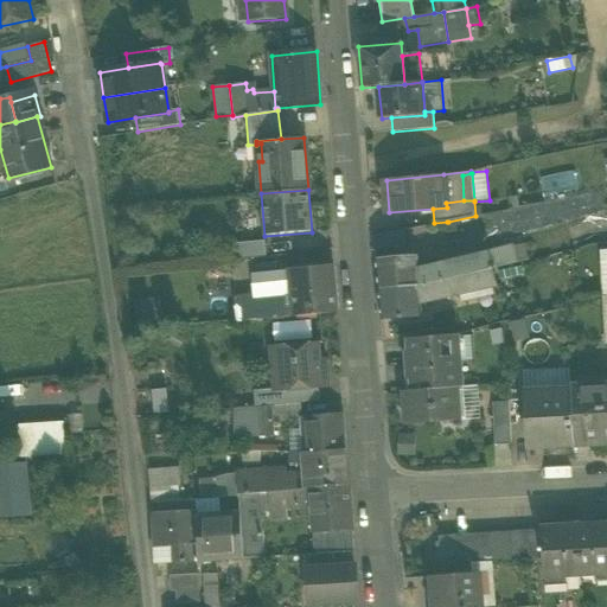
[(375,236),(376,251),(407,246),(406,231),(375,236)]
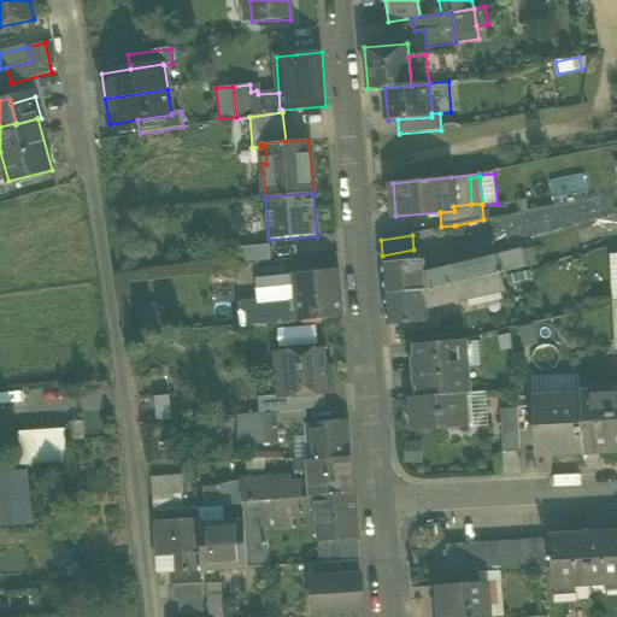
[(248,247),(250,262),(271,260),(270,246),(248,247)]
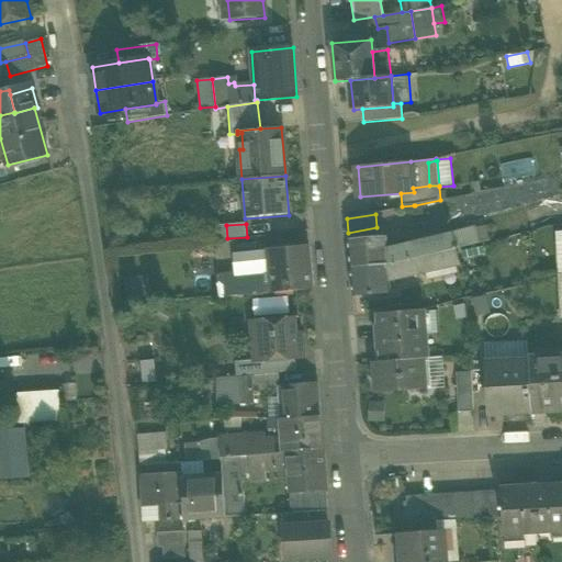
[(227,238),(226,225),(216,226),(217,239),(227,238)]
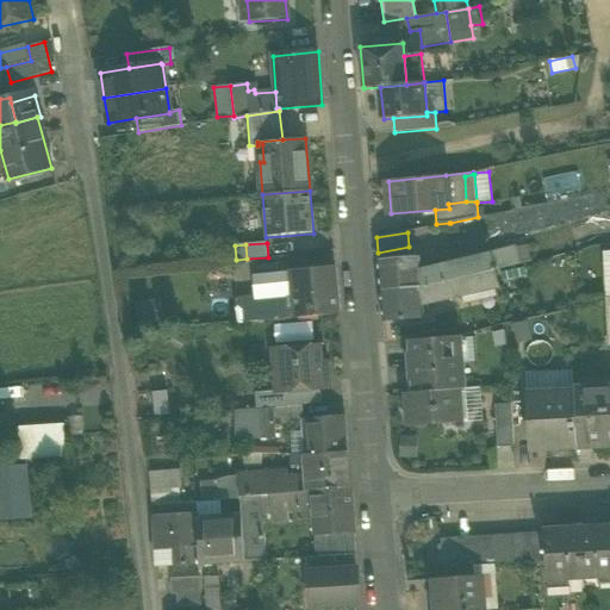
[(516,249),(492,254),(496,269),(520,265),(516,249)]
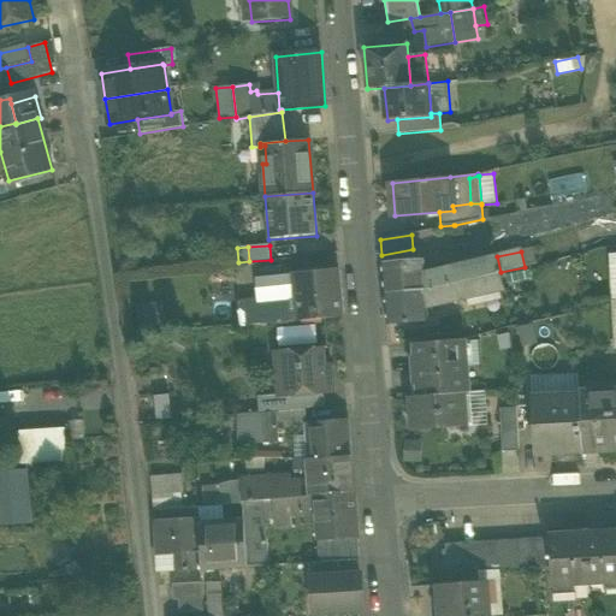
[(433,289),(501,272),(497,256),(425,274),(426,290),(433,289)]
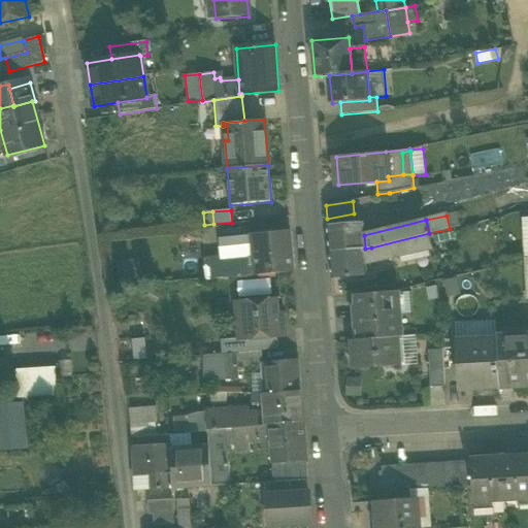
[(330,252),(365,249),(364,235),(363,222),(328,225),(330,252)]
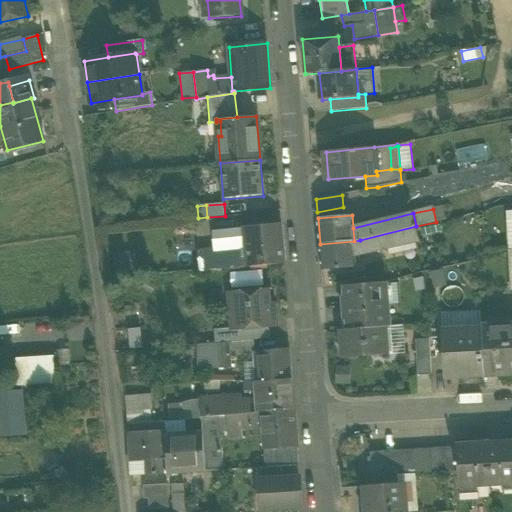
[(246,250),(247,267),(285,264),(282,223),(244,227),(244,228),(212,231),(214,249),(214,253),(246,250)]
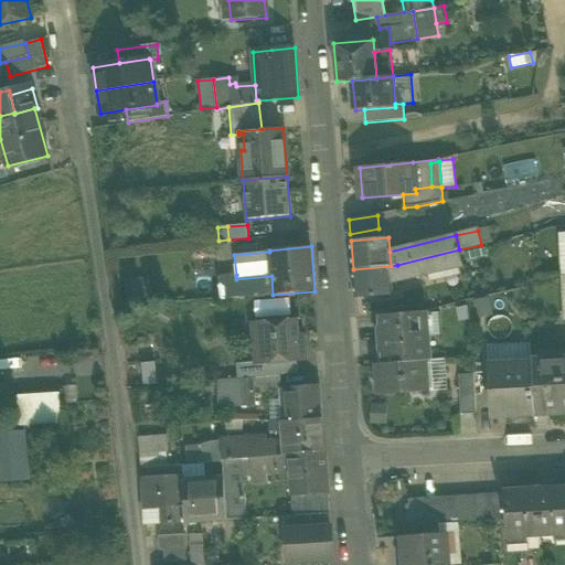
[(397,265),(391,266),(393,284),(464,266),(459,249),(397,265)]
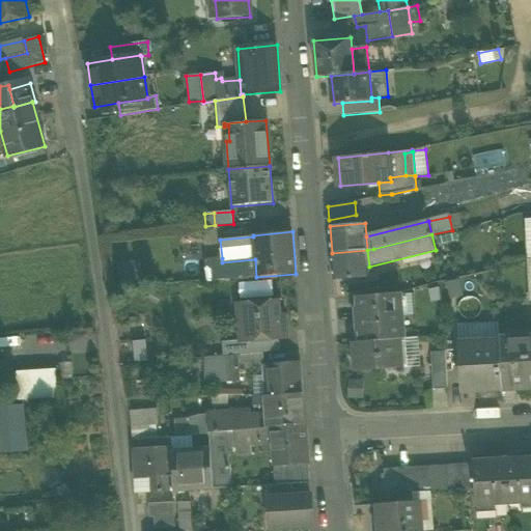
[(369,278),(369,267),(367,250),(332,253),(334,281),(369,278)]
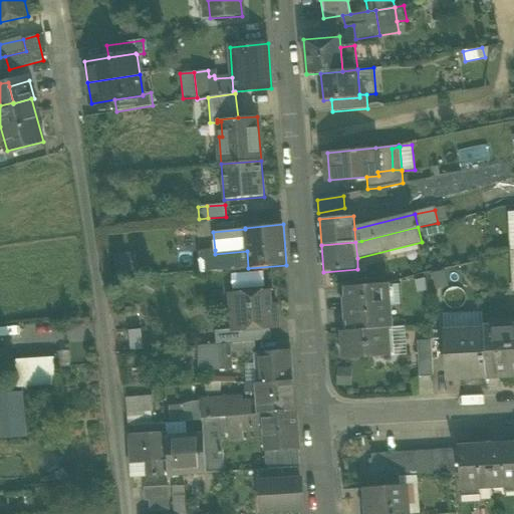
[(201,272),(217,271),(215,254),(215,250),(199,251),(201,272)]
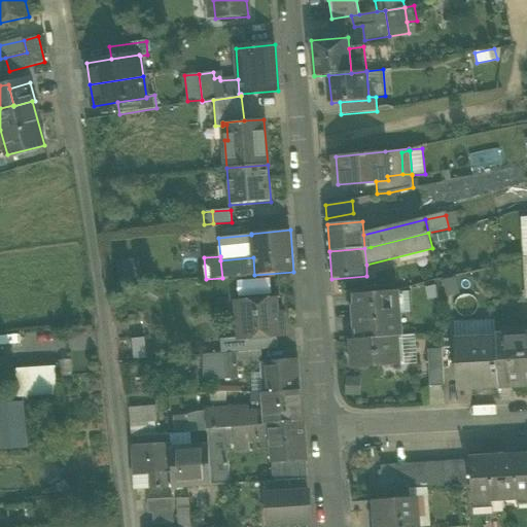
[(253,257),(220,260),(222,278),(254,275),(253,257)]
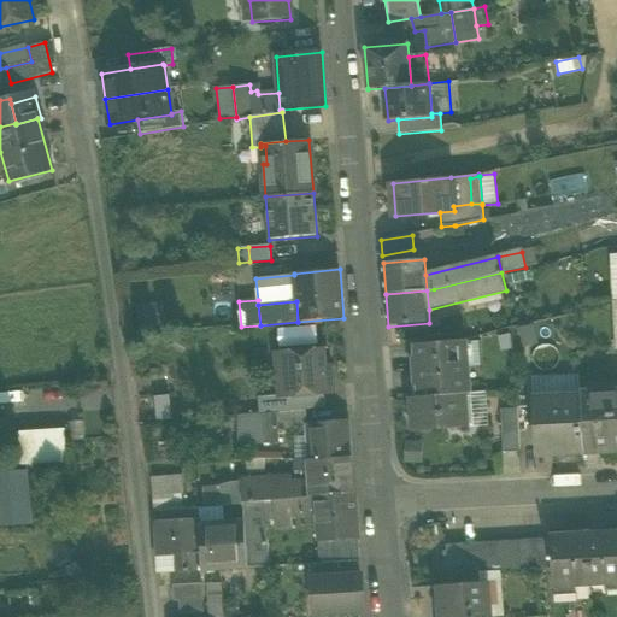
[(534,324),(518,329),(523,347),(539,344),(534,324)]
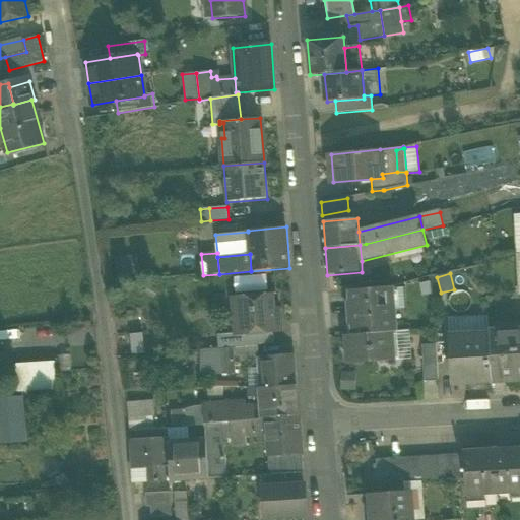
[(266,275),(235,276),(235,291),(267,290),(266,275)]
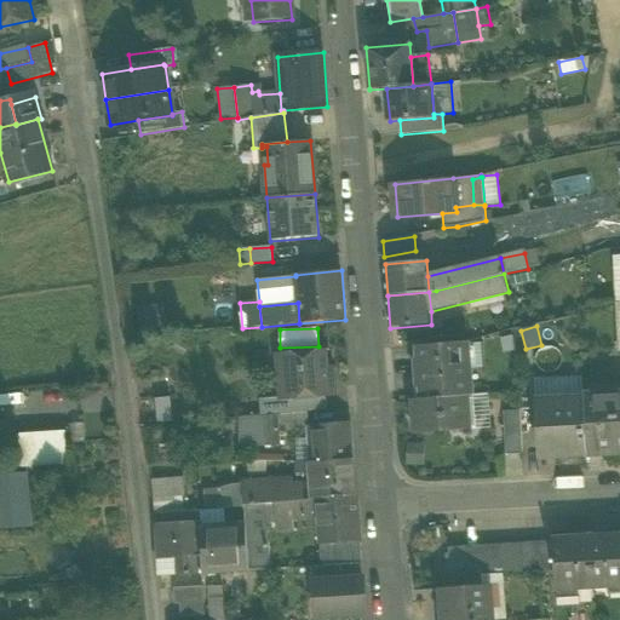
[(482,338),(468,342),(469,368),(484,368),(482,338)]
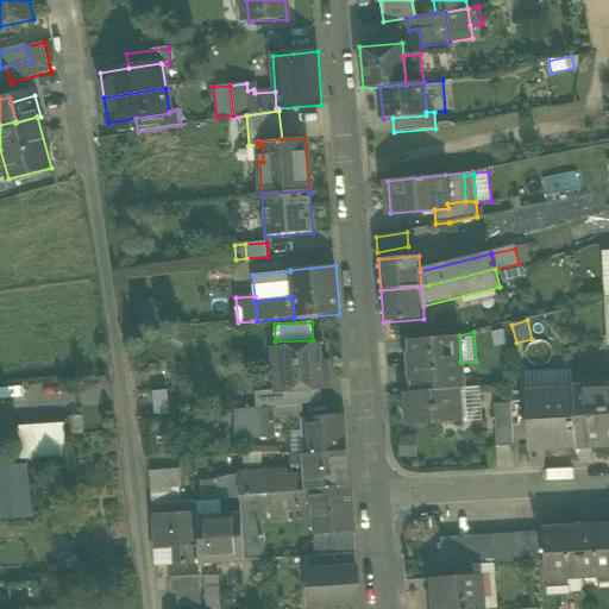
[(414,381),(415,393),(459,389),(463,388),(460,362),(459,336),(410,340),(412,351),(409,352),(412,381),(414,381)]
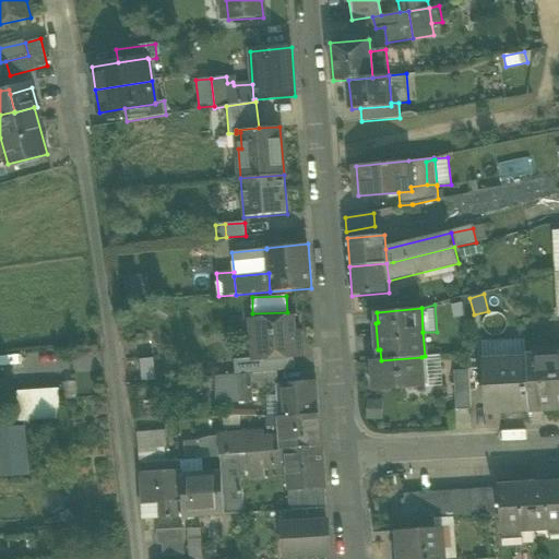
[(253,358),(254,360),(294,357),(301,356),(300,343),(295,344),(293,317),(251,320),(253,358)]
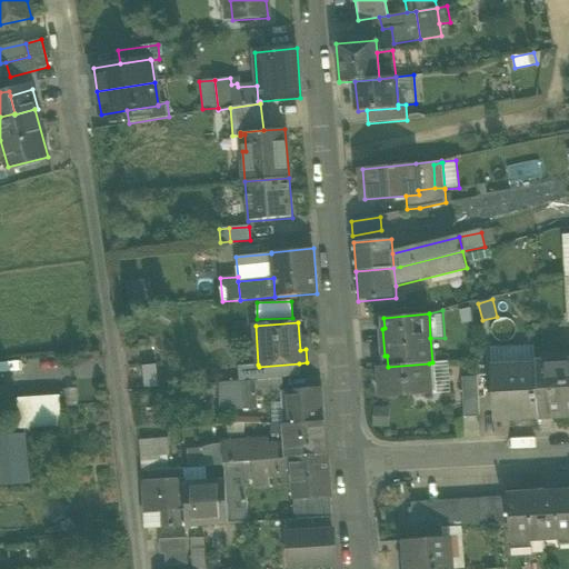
[(492,348),(493,371),(536,368),(535,366),(535,346),(492,348)]
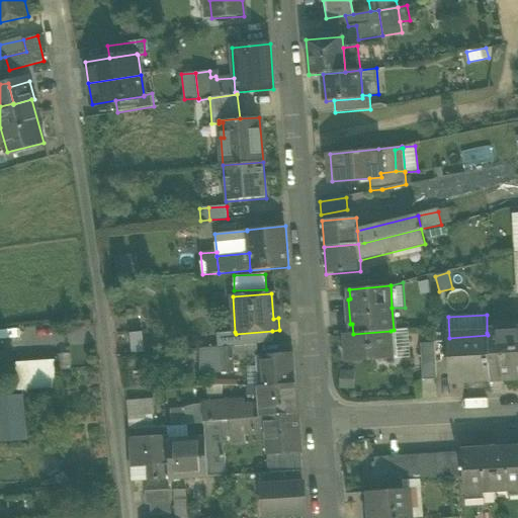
[(394,330),(391,331),(393,358),(410,356),(408,329),(394,330)]
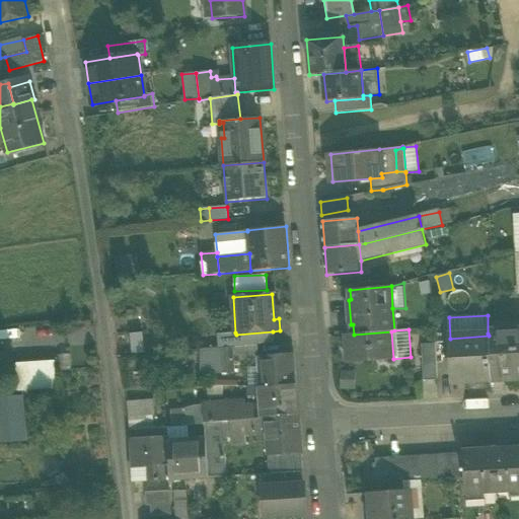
[(518,330),(488,334),(489,336),(491,380),(518,378),(518,330)]
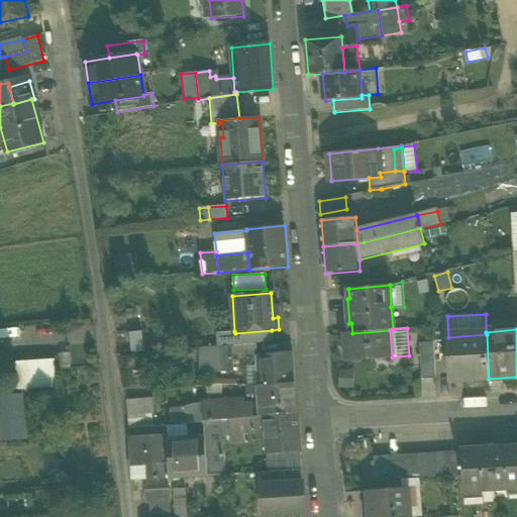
[(218,333),(219,346),(231,345),(256,343),(273,342),(272,330),(235,333),(234,331),(218,333)]
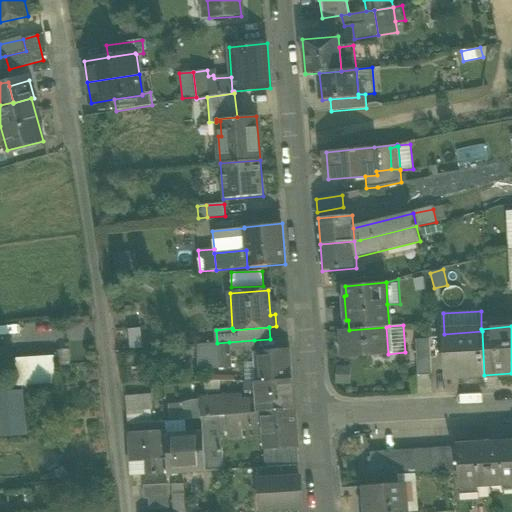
[(388,354),(386,327),(349,330),(341,330),(344,357),(369,355),(369,359),(388,357),(388,354)]
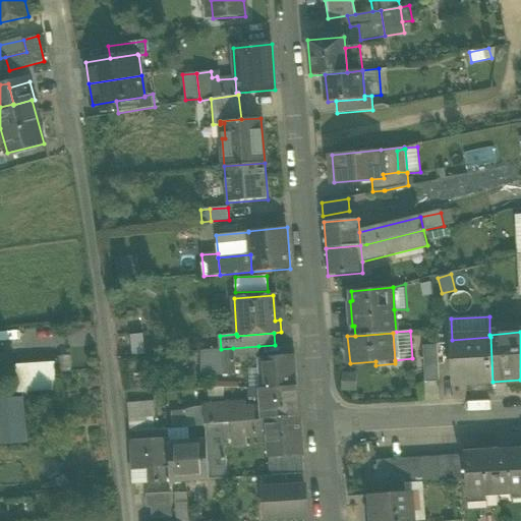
[(143,334),(130,335),(132,355),(146,354),(143,334)]
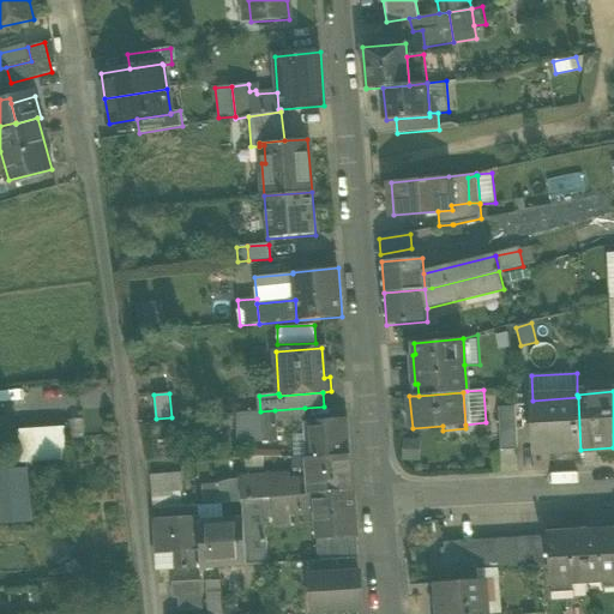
[(535,452),(581,450),(578,397),(533,401),(535,452)]
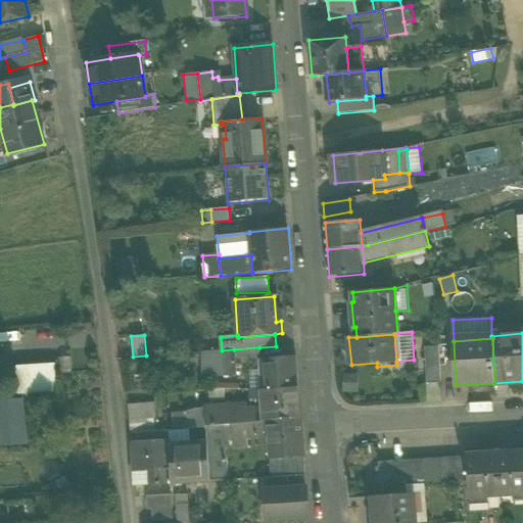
[(425,347),(427,384),(441,383),(439,346),(425,347)]
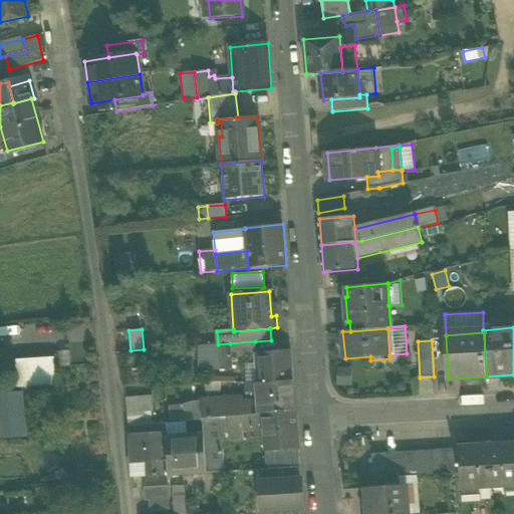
[(230,343),(231,359),(255,357),(255,354),(256,354),(255,341),(230,343)]
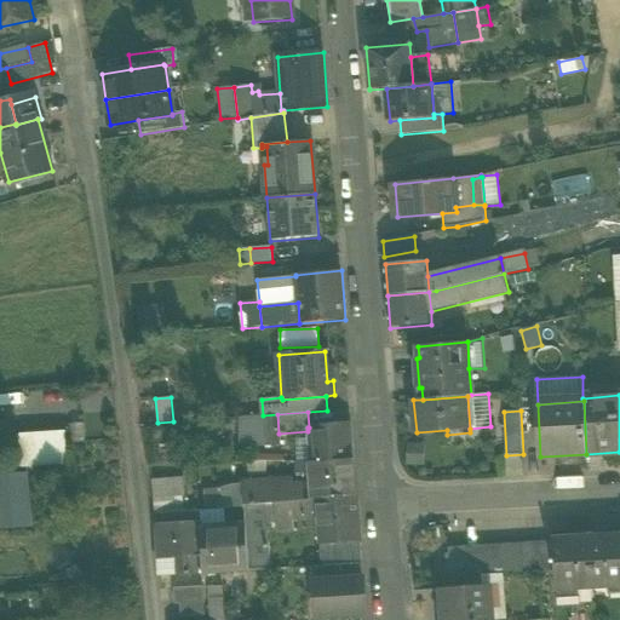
[(257,440),(258,447),(280,446),(279,434),(277,414),(263,415),(241,418),(241,441),(257,440)]
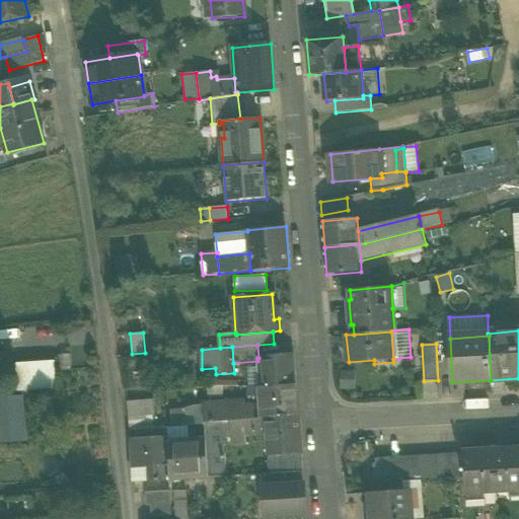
[(257,368),(260,387),(296,384),(294,356),(258,358),(257,358),(257,361),(257,368)]
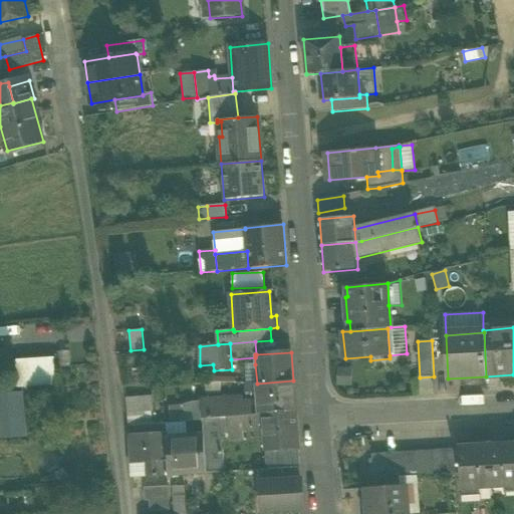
[(15,362),(17,388),(23,387),(53,384),(51,359),(15,362)]
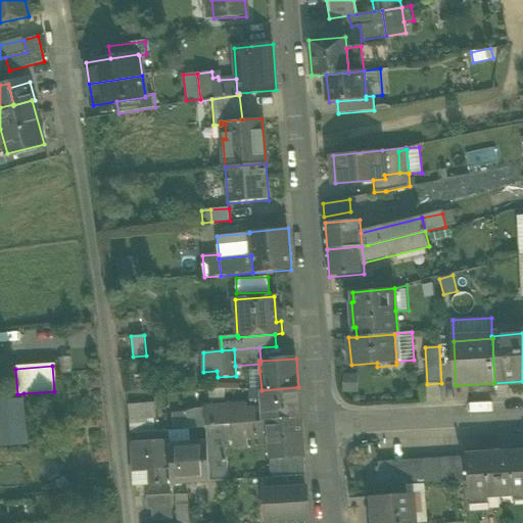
[(251,372),(252,390),(262,390),(259,371),(251,372)]
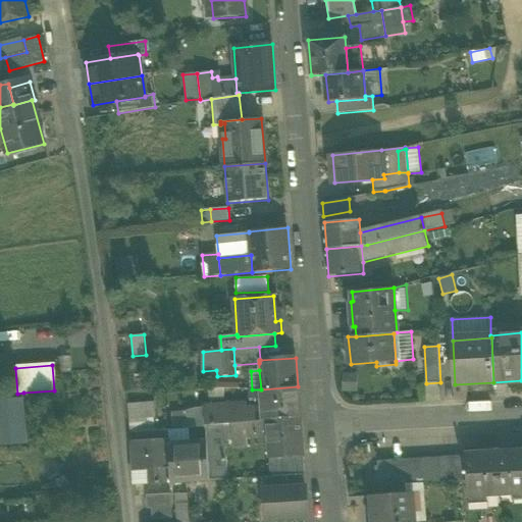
[(298,386),(261,389),(261,399),(262,408),(263,420),(266,420),(300,417),(298,386)]
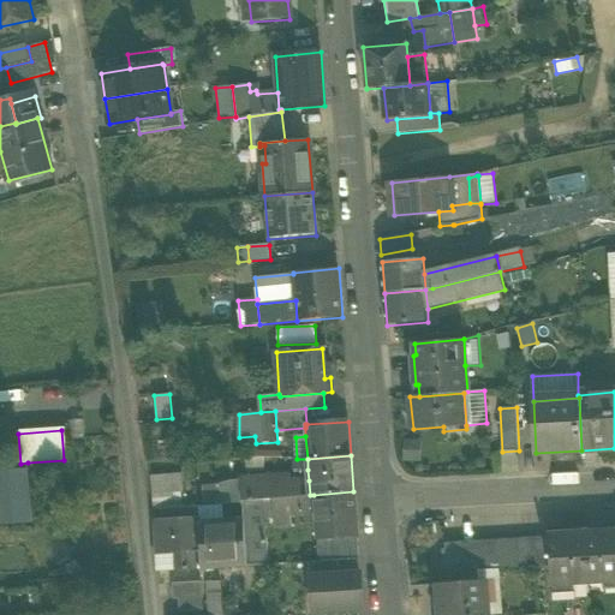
[(244,459),(245,473),(264,472),(263,458),(257,458),(244,459)]
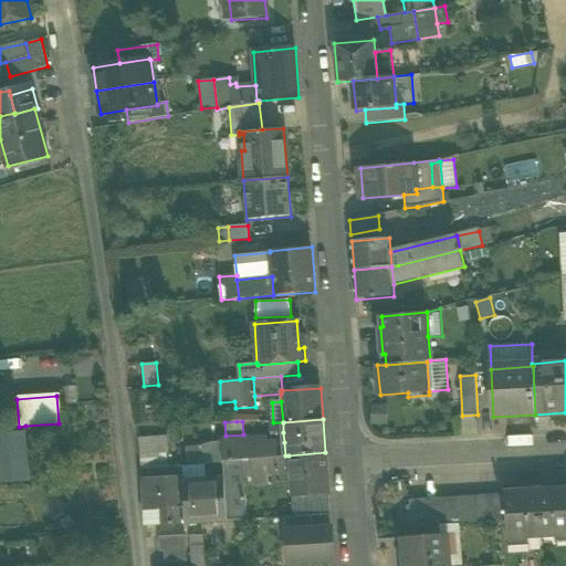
[(271,433),(283,432),(283,422),(273,422),(270,422),(271,433)]
